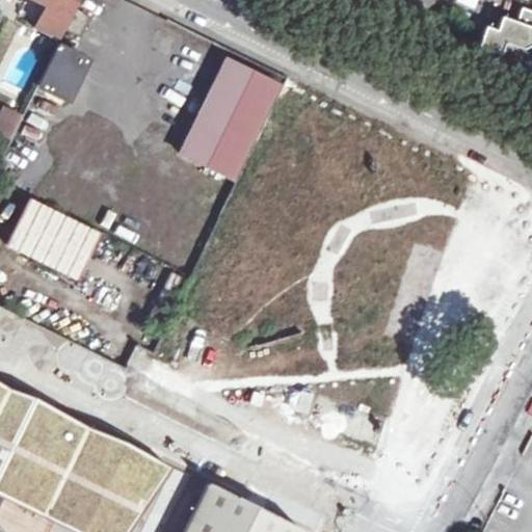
[(36,29),(57,38),(62,29),(71,10),(75,0),(34,0),(47,6),(36,29)]
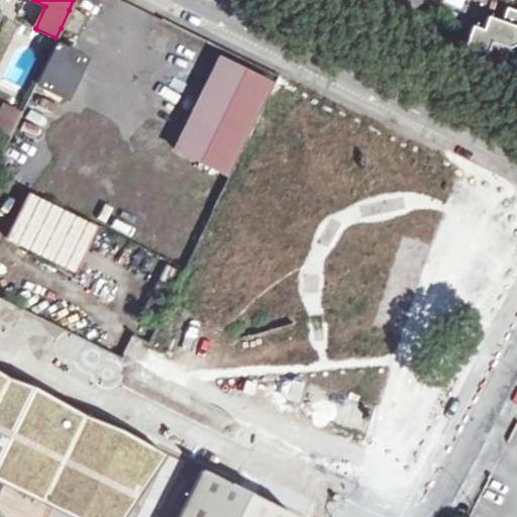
[(69,10),(61,28),(75,34),(84,17),(69,10)]
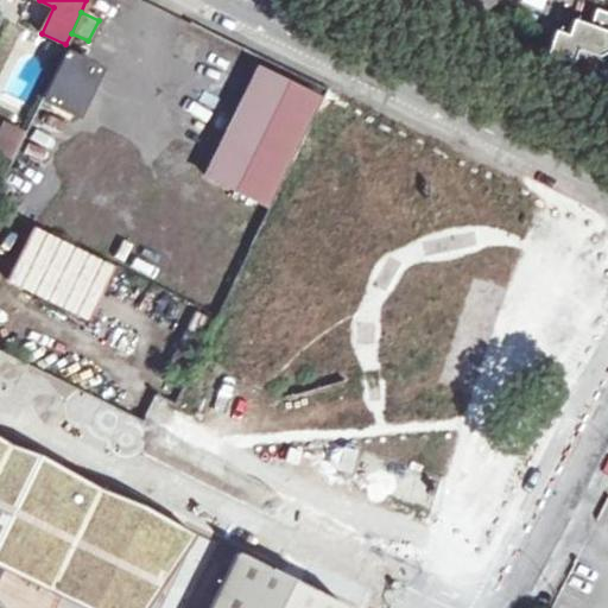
[(570,37),(557,32),(548,58),(568,64),(563,76),(600,88),(602,77),(607,80),(607,14),(605,13),(595,17),(591,25),(577,20),(570,37)]
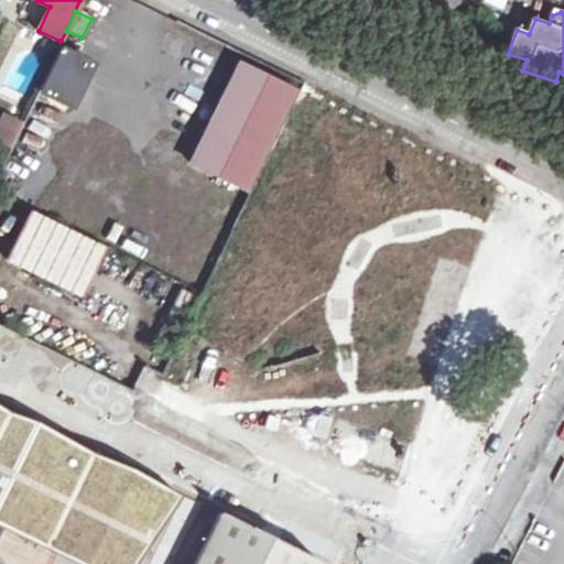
[(94,64),(58,46),(33,99),(67,116),(94,64)]
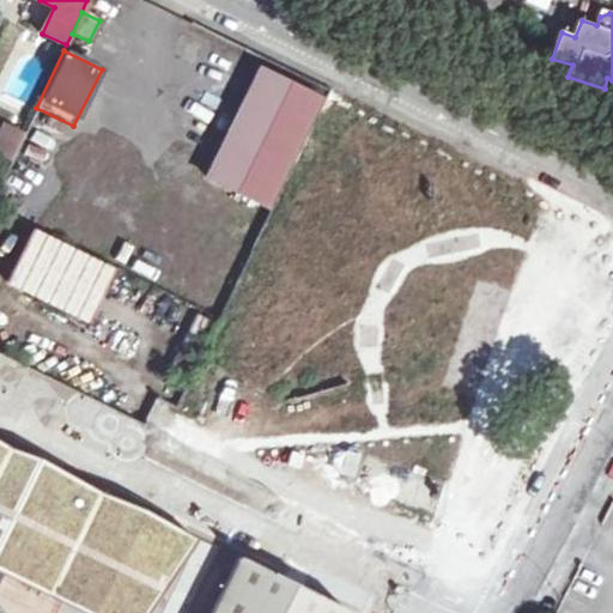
[(319,97),(260,70),(207,180),(265,207),(319,97)]
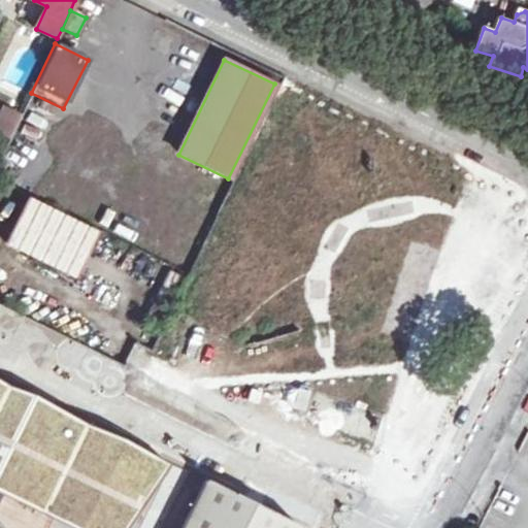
[(309,152),(326,98),(278,84),(261,137),(309,152)]
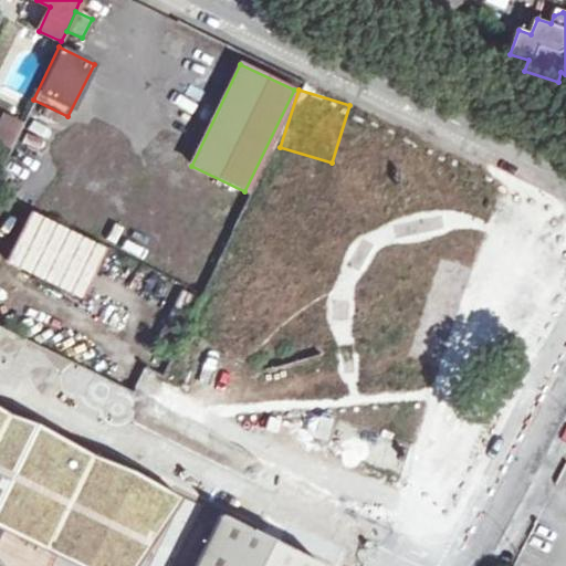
[(21,125),(3,116),(0,123),(0,144),(9,148),(21,125)]
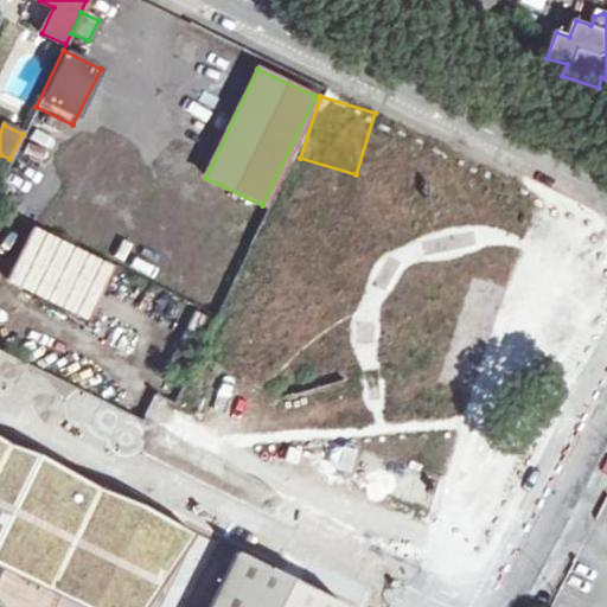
[(113,272),(31,230),(6,282),(88,323),(113,272)]
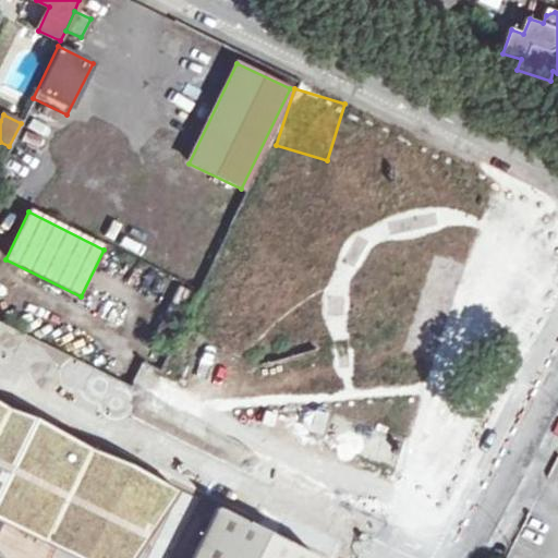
[(193,557),(218,506),(0,400),(0,557),(48,557),(67,522),(143,557),(193,557)]
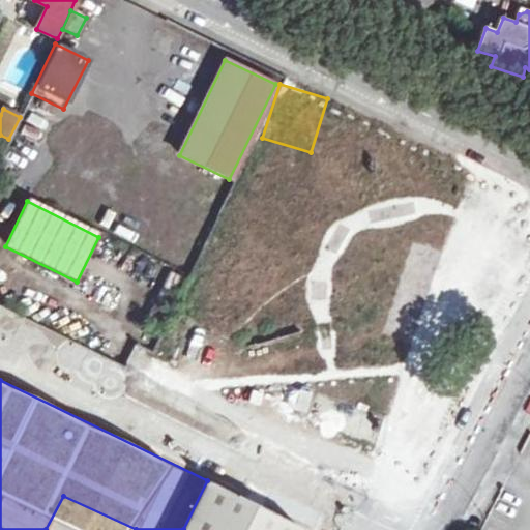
[(300,529),(301,529),(207,480),(183,529),(300,529)]
